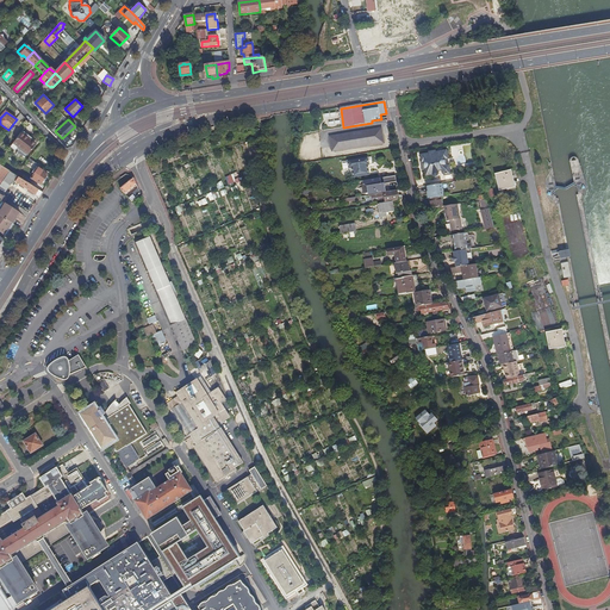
[(69,135),(75,128),(75,126),(62,138),(66,142),(72,136),(69,135)]
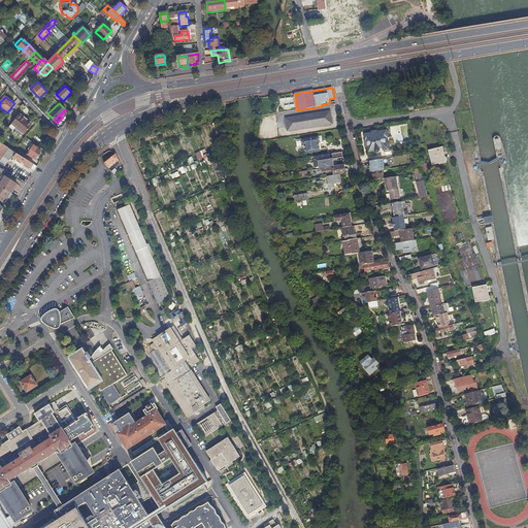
[(299,119),(297,117),(294,120),(291,118),(287,124),(290,126),(288,129),(291,131),(293,128),(296,131),(298,128),(301,130),(303,127),(307,129),(309,126),(312,128),(315,125),(318,127),(320,124),(323,127),(325,123),(328,126),(332,119),(330,117),(332,113),(328,111),(326,114),(323,112),(321,116),(318,113),(316,117),(312,114),(310,117),(307,114),(305,118),(302,116),(299,119)]
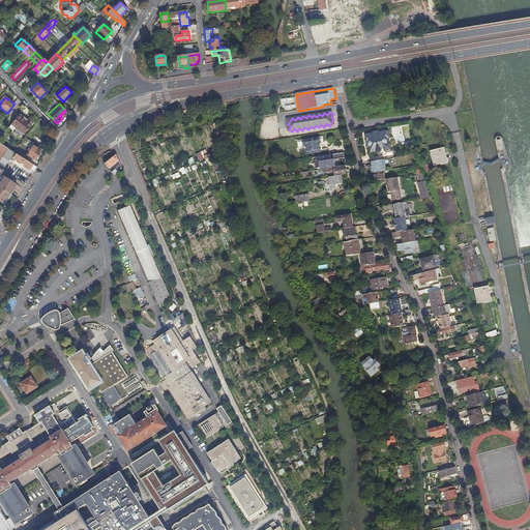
[(25,120),(19,115),(12,123),(8,128),(22,138),(30,126),(24,121),(25,120)]
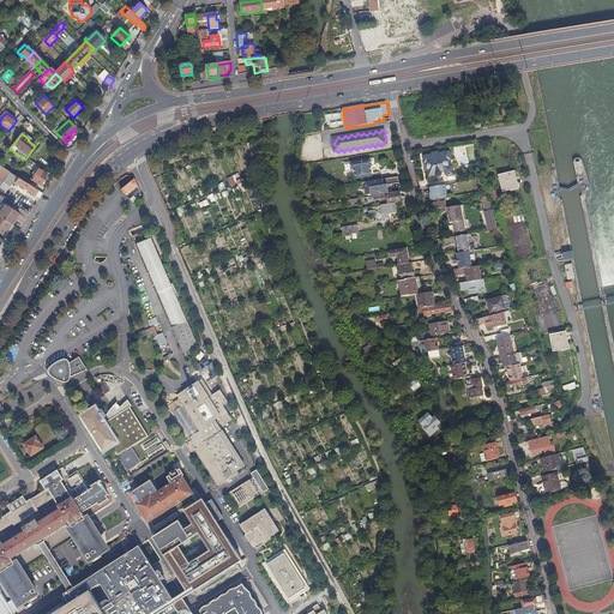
[(452,161),(451,152),(440,154),(440,152),(432,154),(433,155),(425,156),(426,164),(428,164),(428,167),(429,167),(431,172),(429,172),(429,178),(435,176),(438,179),(439,179),(440,179),(441,178),(443,176),(443,173),(449,172),(450,178),(455,176),(453,167),(451,167),(450,161),(452,161)]
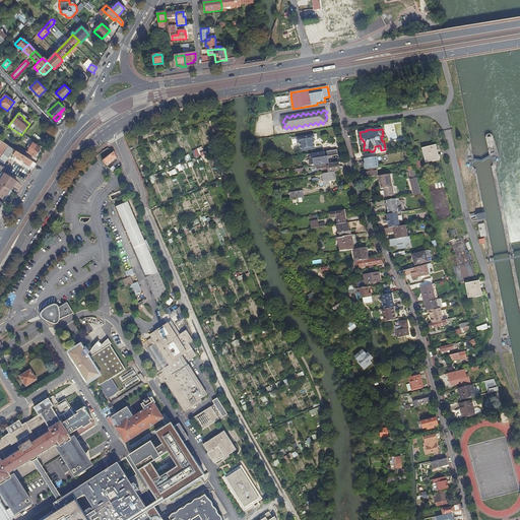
[(302,151),(315,149),(313,141),(314,141),(315,141),(315,135),(298,137),(298,144),(301,143),(302,151)]
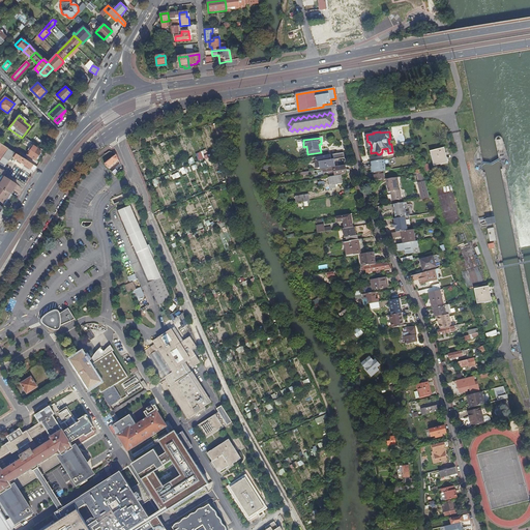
[(34,172),(37,168),(0,143),(0,155),(3,157),(0,162),(5,165),(8,160),(9,162),(15,159),(34,172)]
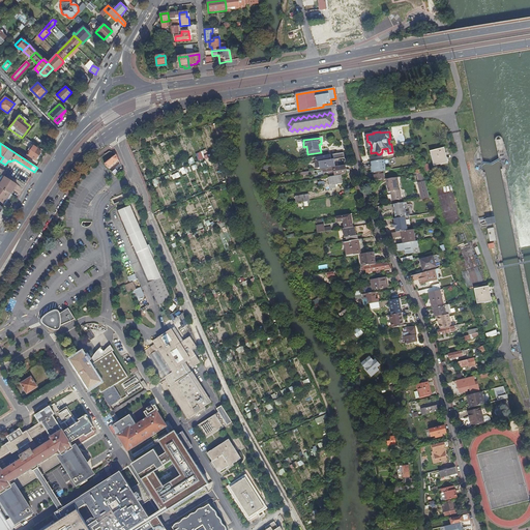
[(35,160),(41,151),(33,146),(31,148),(31,147),(30,149),(31,150),(27,155),(35,160)]
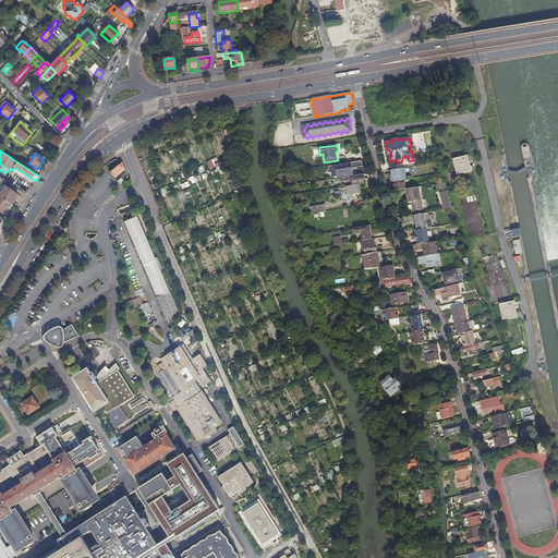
[(468,157),(455,160),(458,173),(470,170),(468,157)]
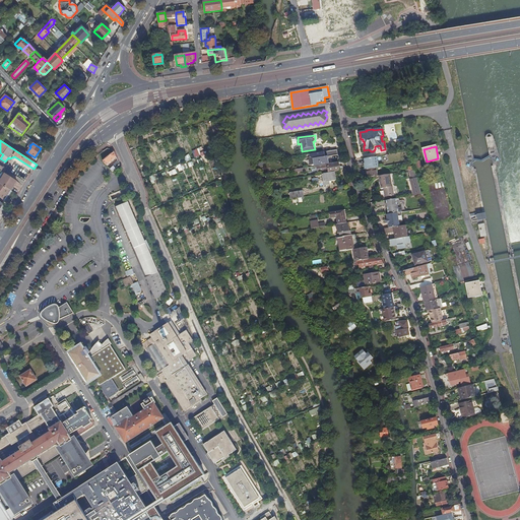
[(205,154),(204,150),(203,151),(201,147),(193,150),(195,157),(205,154)]
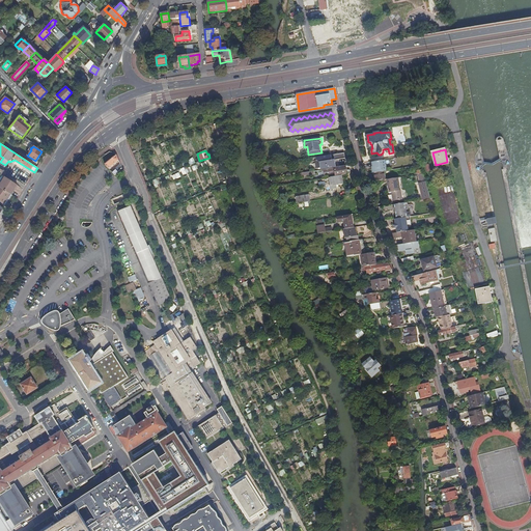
[(344,154),(316,158),(316,161),(319,163),(320,168),(320,169),(336,167),(335,160),(345,159),(344,154)]
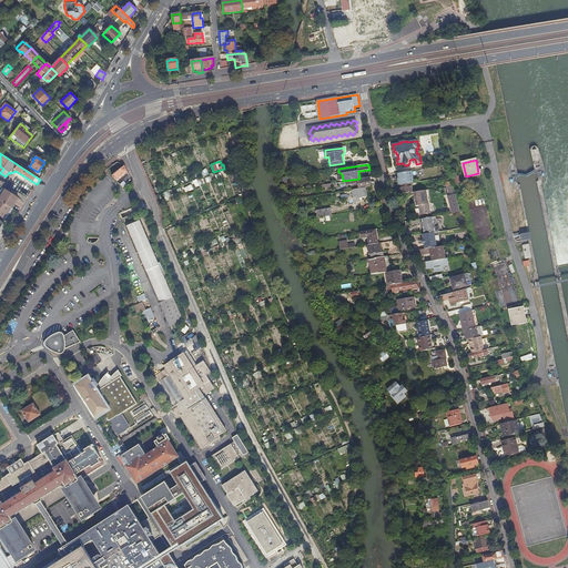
[(128,172),(125,166),(113,176),(117,181),(128,172)]
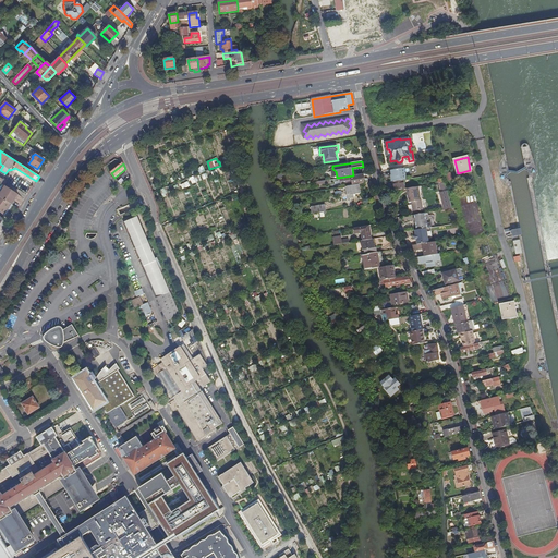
[(404,169),(401,170),(392,171),(393,176),(391,176),(392,182),(395,182),(403,181),(407,180),(404,169)]
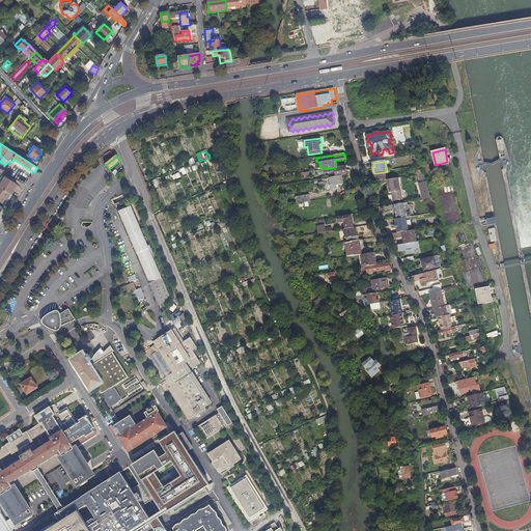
[(115,176),(122,169),(121,165),(112,172),(115,176)]
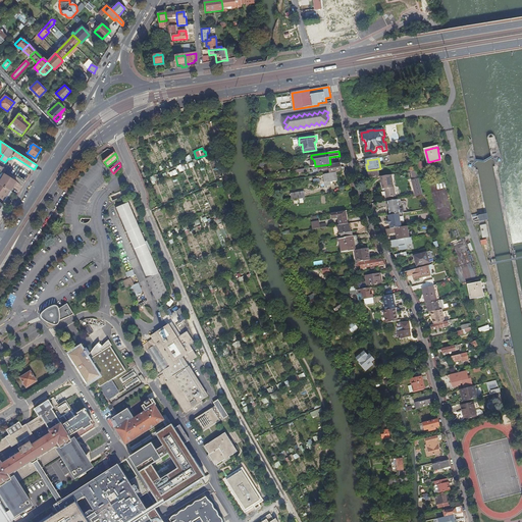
[(323,166),(325,174),(337,172),(342,172),(340,163),(323,166)]
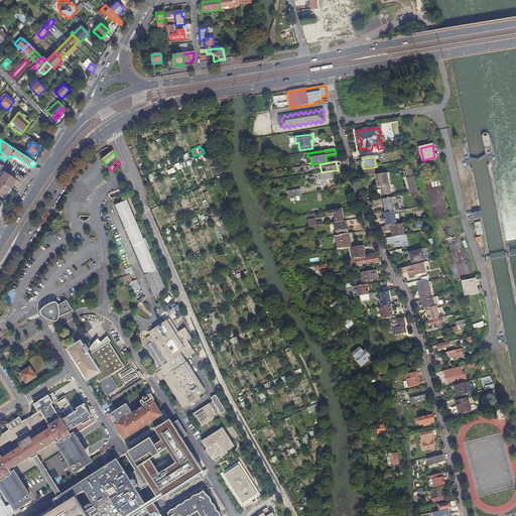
[(4,171),(6,168),(2,165),(0,164),(0,169),(0,170),(3,172),(0,176),(0,181),(11,189),(16,180),(4,171)]
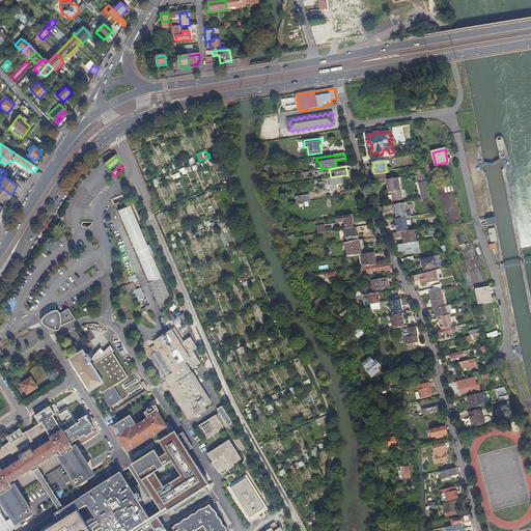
[(384,172),(375,173),(376,183),(385,180),(384,172)]
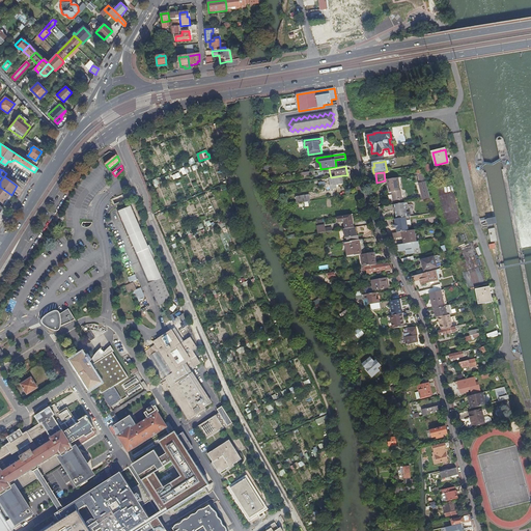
[(331,177),(329,178),(331,186),(339,185),(344,184),(343,175),(331,177)]
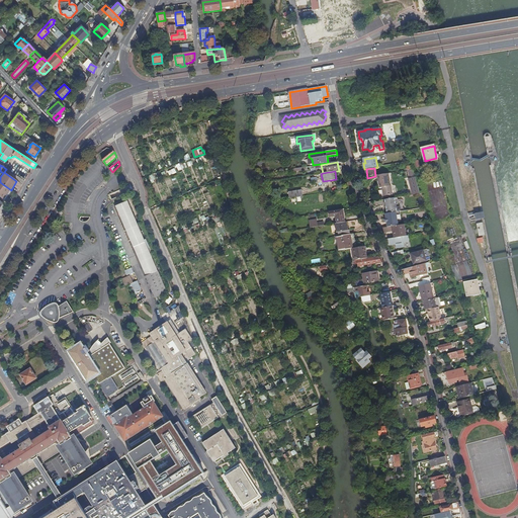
[(154,174),(149,176),(152,183),(157,181),(154,174)]
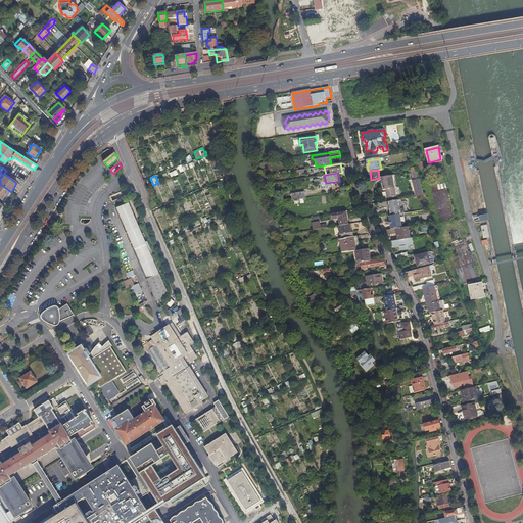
[(381,178),(384,190),(396,188),(394,188),(392,176),(381,178)]
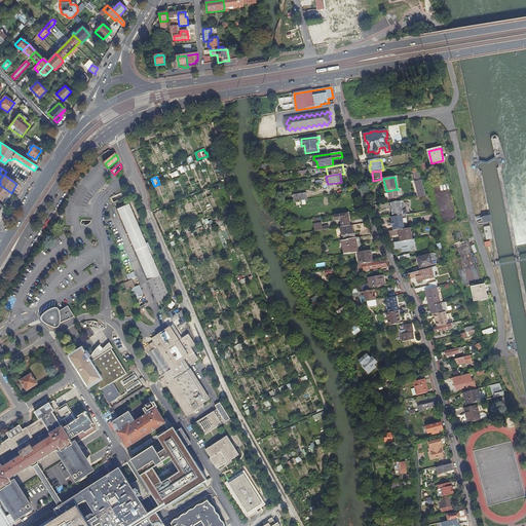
[(426,197),(421,179),(414,181),(418,198),(426,197)]
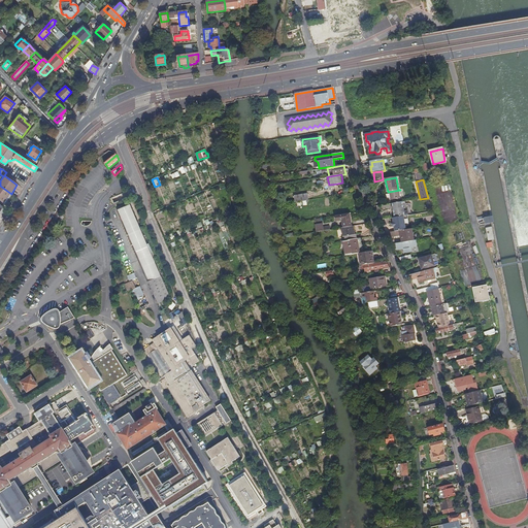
[(0,198),(6,203),(12,195),(11,194),(0,186),(0,198)]
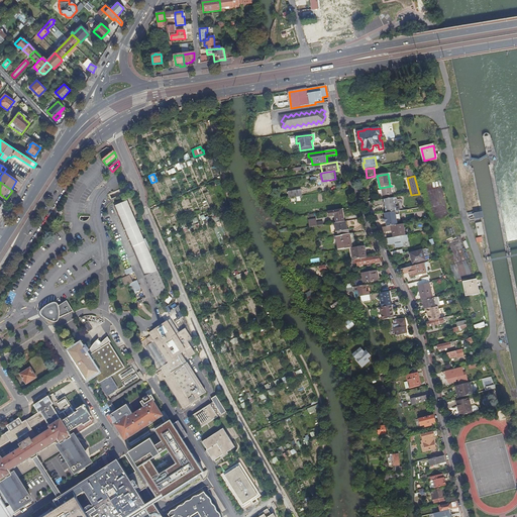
[(392,186),(380,188),(381,197),(392,195),(392,193),(393,192),(392,186)]
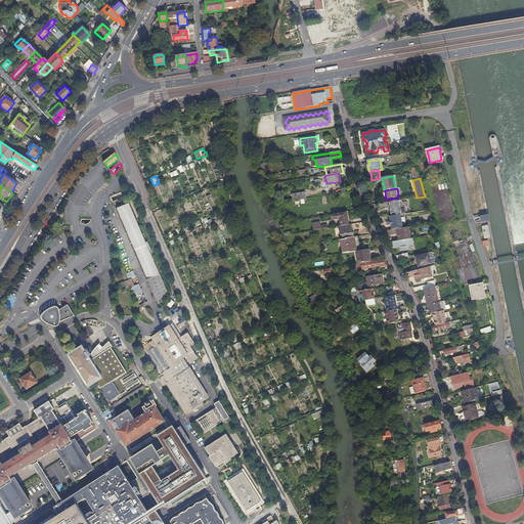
[(293,193),(294,200),(306,198),(305,191),(293,193)]
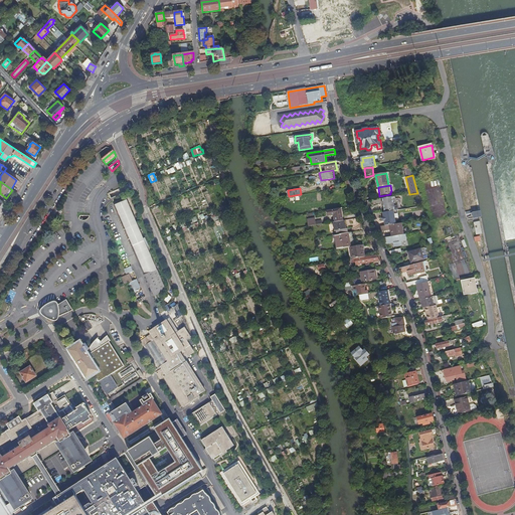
[(392,197),(382,199),(385,212),(393,211),(395,211),(392,197)]
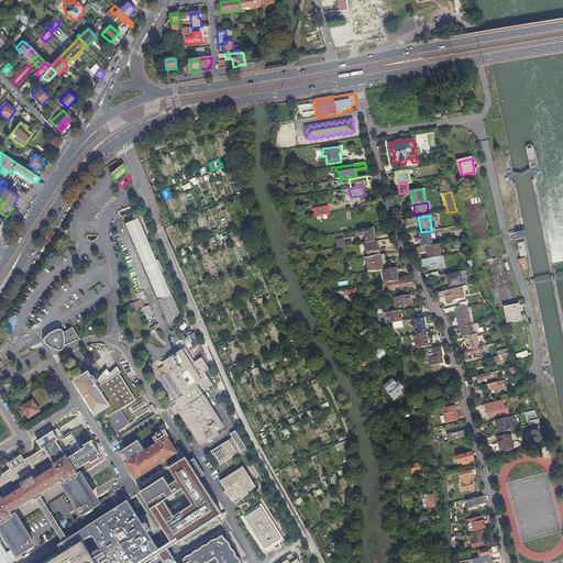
[(158,300),(168,324),(181,317),(173,295),(172,295),(139,218),(125,223),(158,300)]
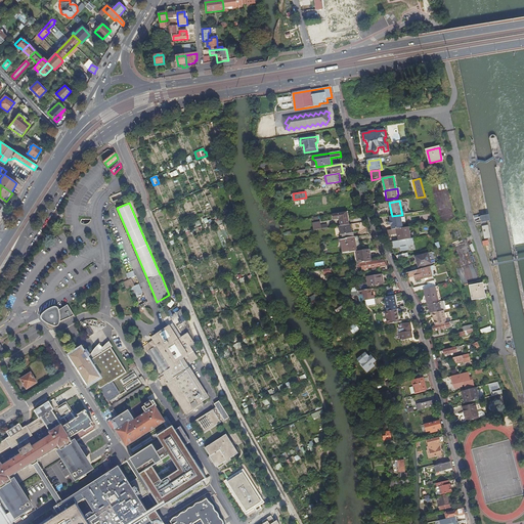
[(346,212),(333,215),(333,220),(340,219),(341,226),(349,225),(346,212)]
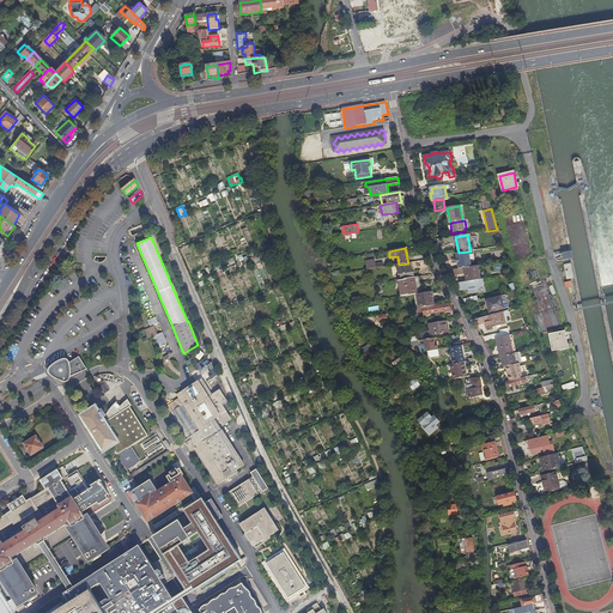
[(572,258),(571,250),(559,252),(560,260),(572,258)]
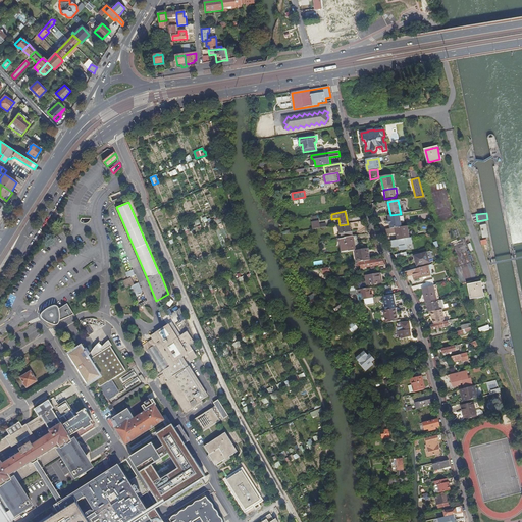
[(390,229),(402,227),(401,222),(399,214),(390,215),(388,216),(389,220),(388,220),(389,224),(389,225),(390,225),(390,229)]
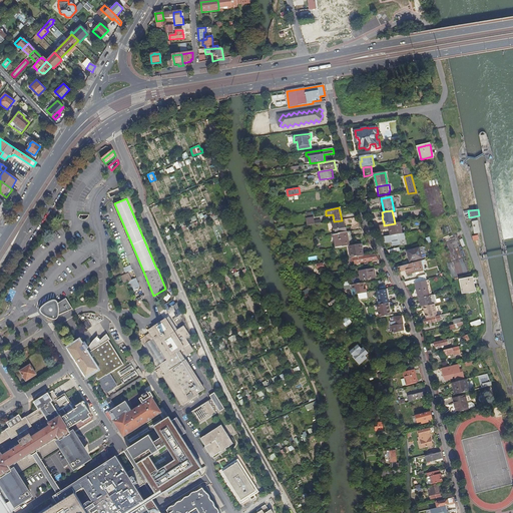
[(342,220),(334,221),(332,222),(334,230),(335,230),(336,234),(347,232),(346,228),(344,228),(343,225),(345,224),(344,220),(342,220)]
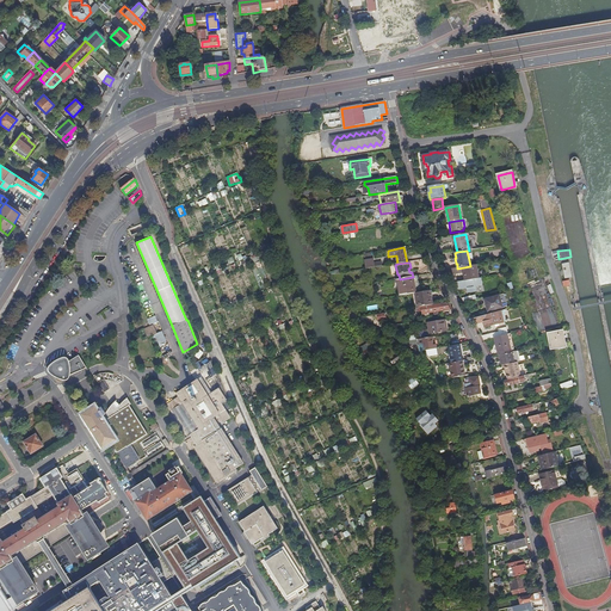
[(446,271),(450,277),(464,273),(466,282),(480,279),(476,265),(470,266),(457,269),(446,271)]
